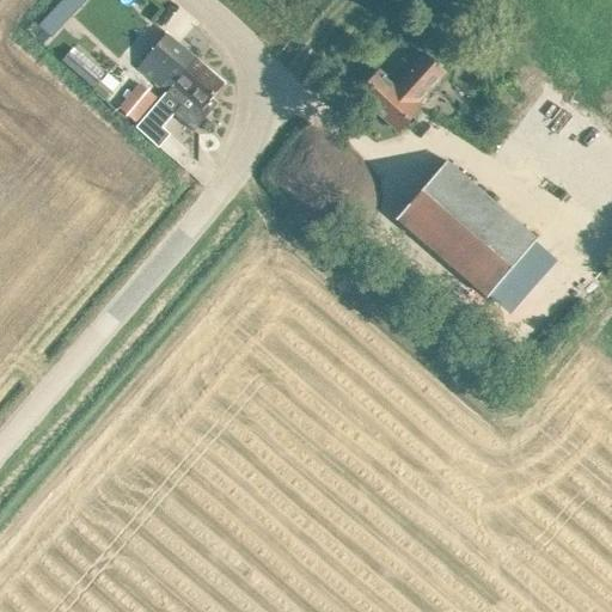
[(77,0),(62,0),(38,28),(46,34),(77,0)]
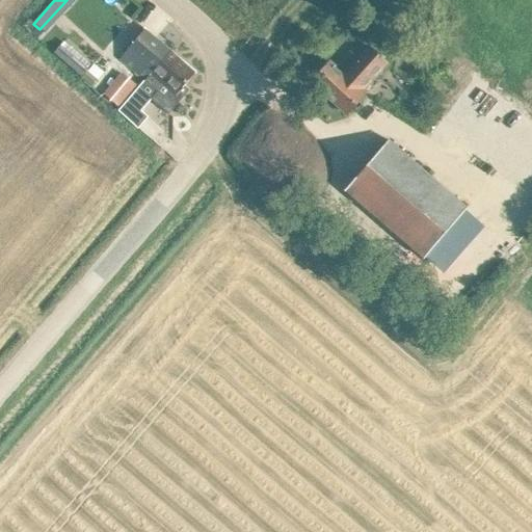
[(394,25),(374,36),(384,52),(403,41),(394,25)]
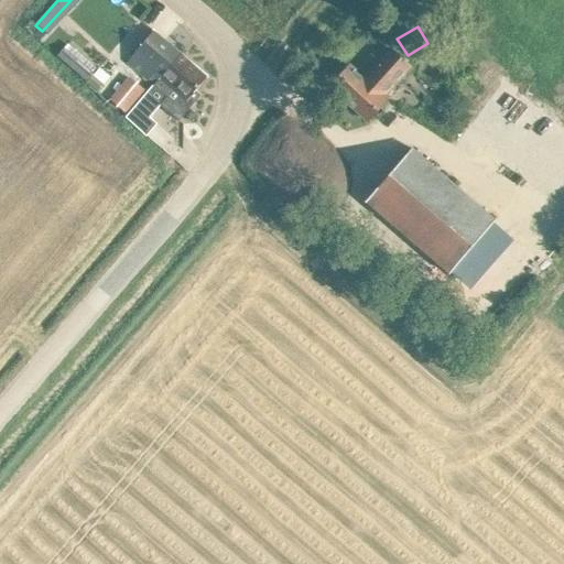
[(155,86),(182,55),(154,32),(127,63),(152,85),(153,84),(155,86)]
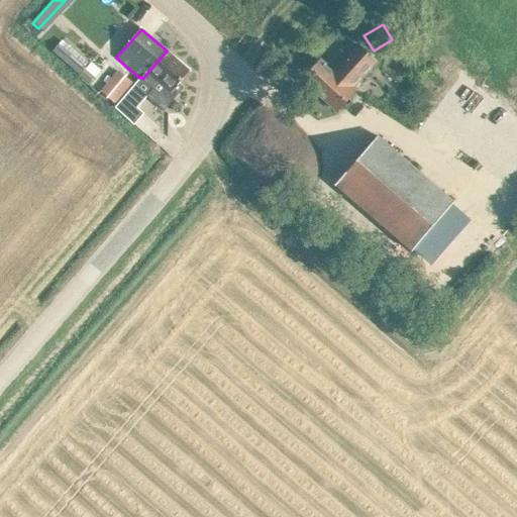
[(46,36),(41,42),(53,53),(58,46),(46,36)]
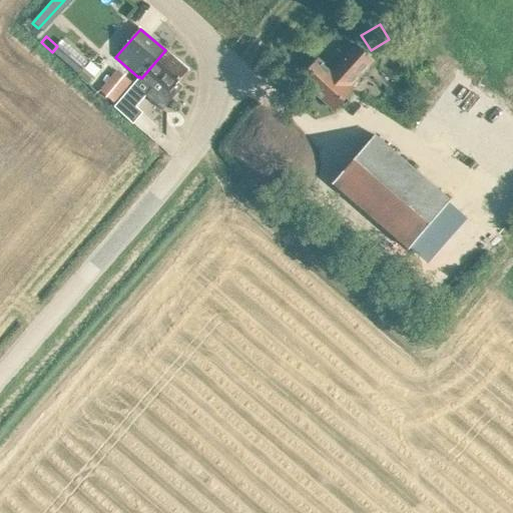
[(83,69),(57,46),(52,52),(78,75),(83,69)]
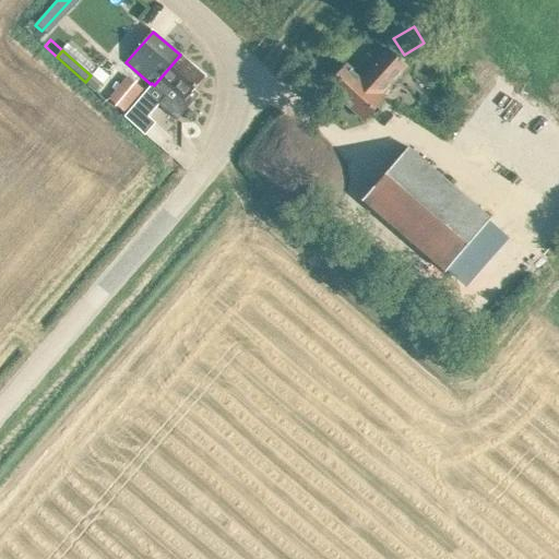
[(380,97),(407,68),(388,50),(361,79),(347,66),(328,86),(365,120),(383,99),(380,97)]
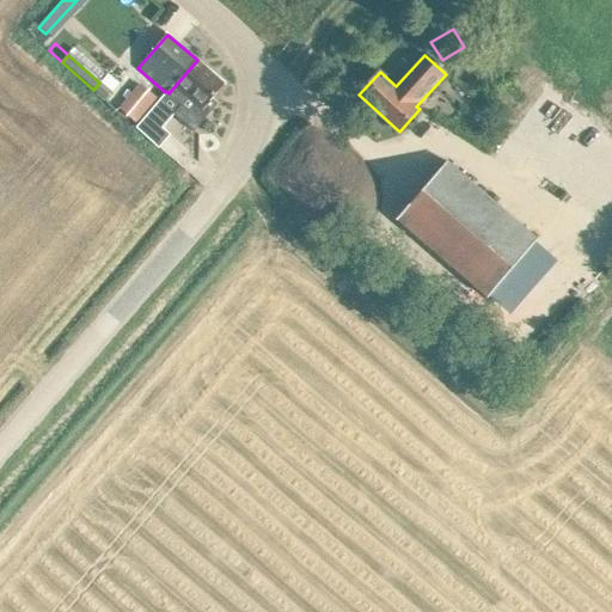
[(212,99),(225,84),(197,60),(169,93),(166,91),(165,92),(166,93),(136,129),(159,148),(170,135),(163,128),(173,115),(194,133),(218,104),(212,99)]
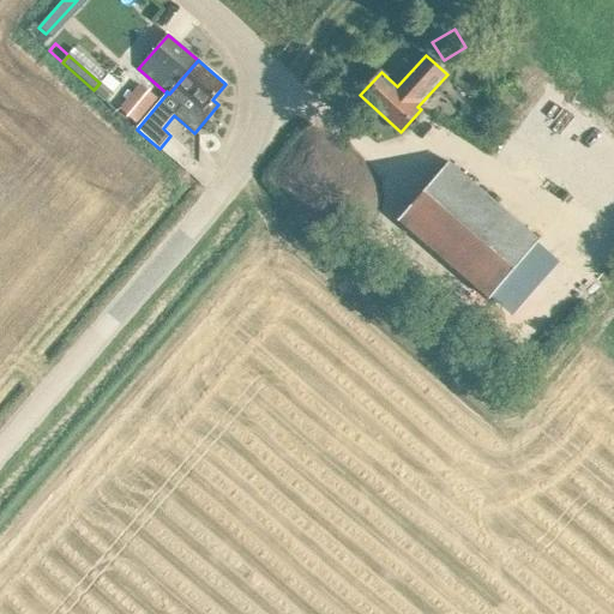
[(113,94),(100,83),(94,90),(106,102),(113,94)]
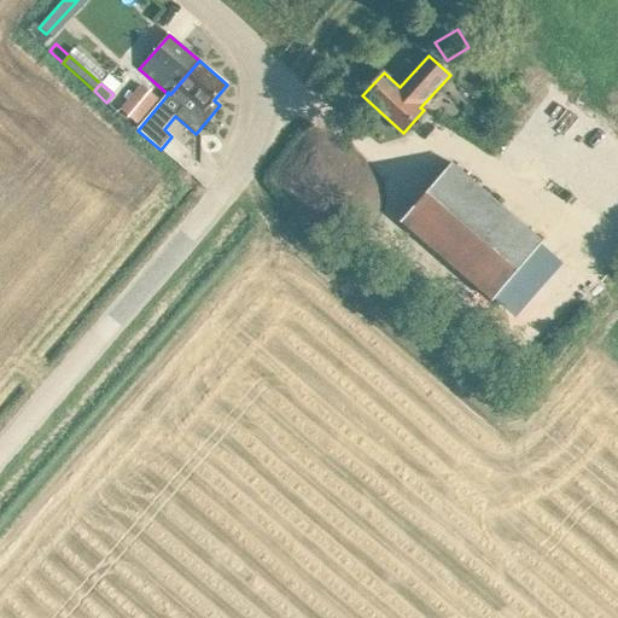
[(145,118),(164,95),(152,87),(134,109),(145,118)]
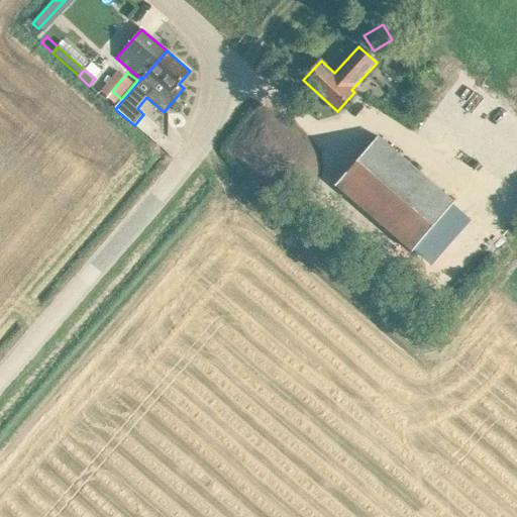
[(410,251),(452,202),(378,136),(335,186),(410,251)]
